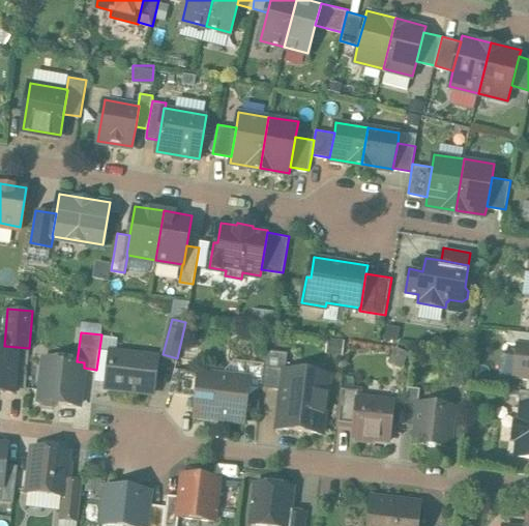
[(417,348),(403,340),(397,352),(410,360),(417,348)]
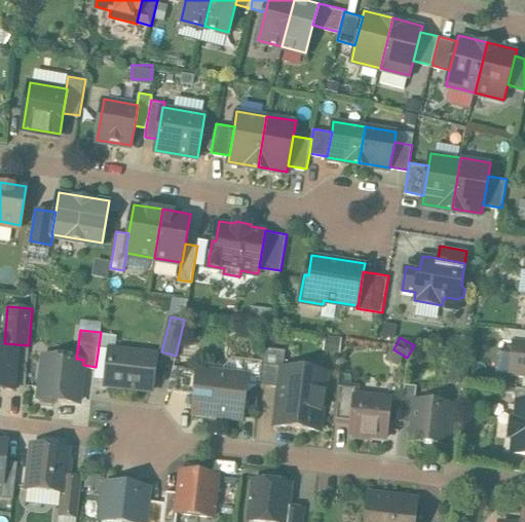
[(524,341),(514,340),(513,348),(513,349),(510,373),(524,374),(524,341)]
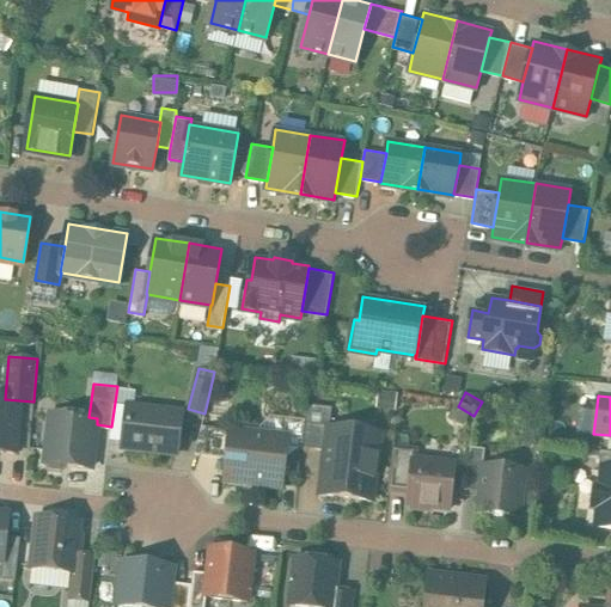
[(5,399),(0,398),(0,448),(16,451),(19,400),(5,399)]
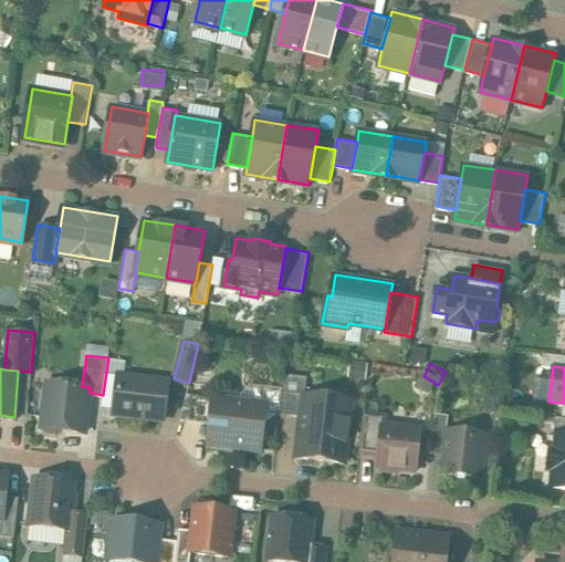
[(307,375),(284,373),(280,413),(301,415),(303,394),(305,394),(307,375)]
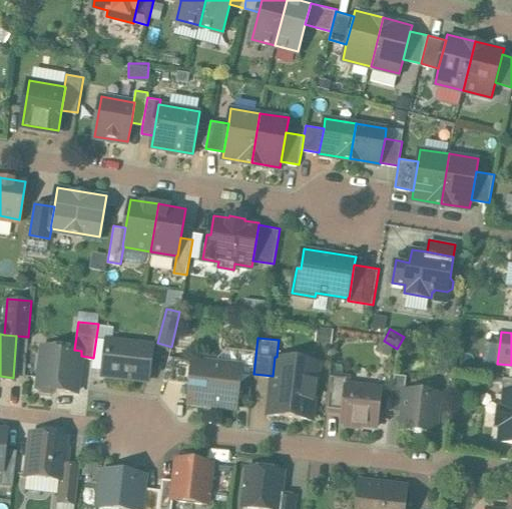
[(151,346),(108,340),(104,373),(147,379),(151,346)]
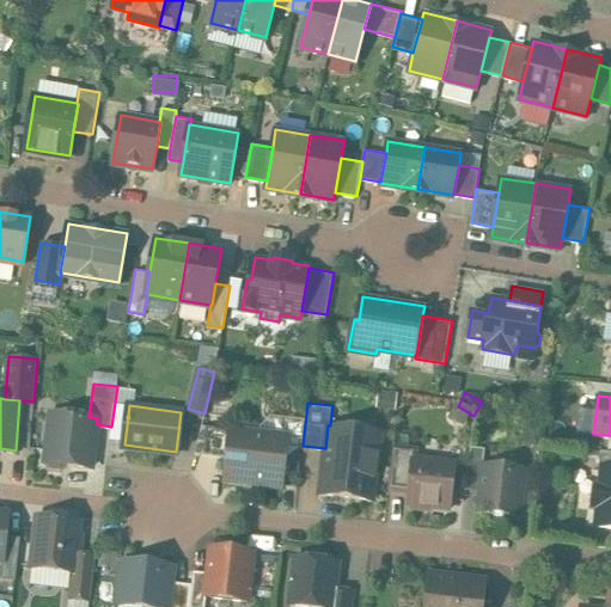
[(89,417),(53,412),(48,446),(46,448),(44,458),(50,466),(61,467),(67,463),(91,466),(97,424),(97,418),(89,417)]
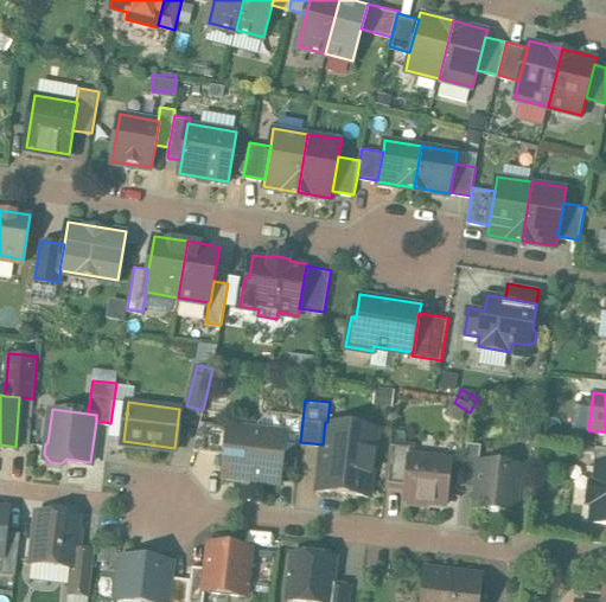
[(228,424),(201,421),(193,449),(225,453),(228,424)]
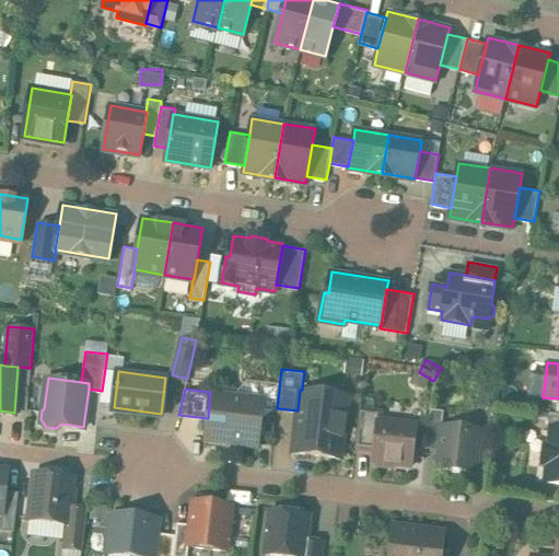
[(302,390),(300,390),(298,410),(293,451),(341,456),(348,395),(302,390)]
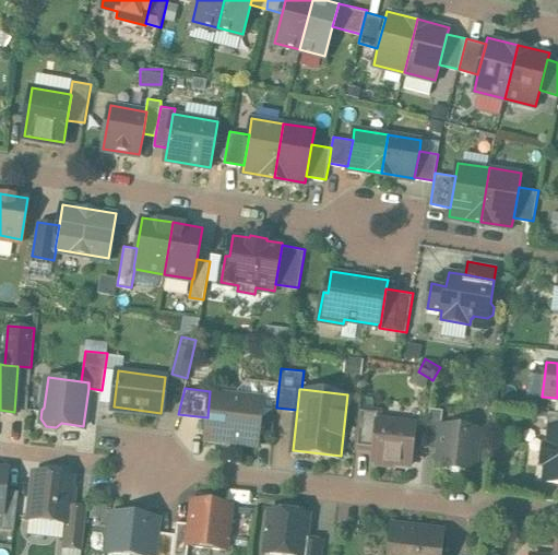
[(263,398),(210,391),(208,417),(204,438),(258,445),(263,398)]
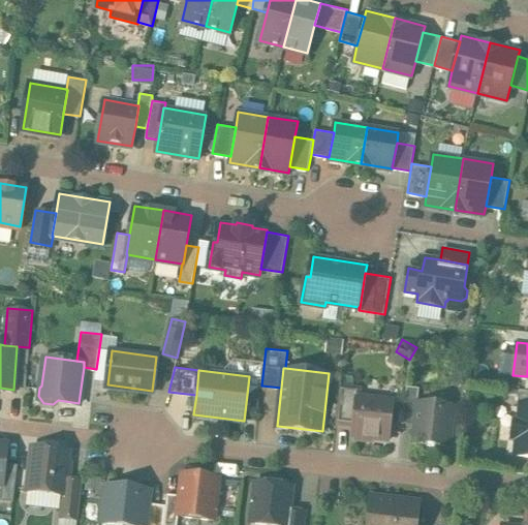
[(420,387),(407,384),(403,422),(414,423),(417,400),(420,387)]
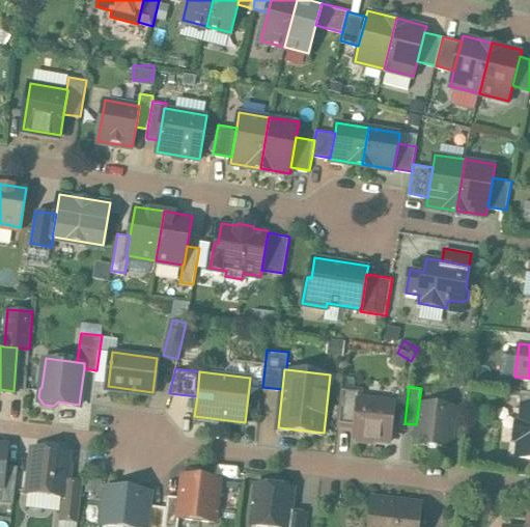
[(361,389),(341,387),(337,423),(356,425),(359,396),(360,397),(361,389)]
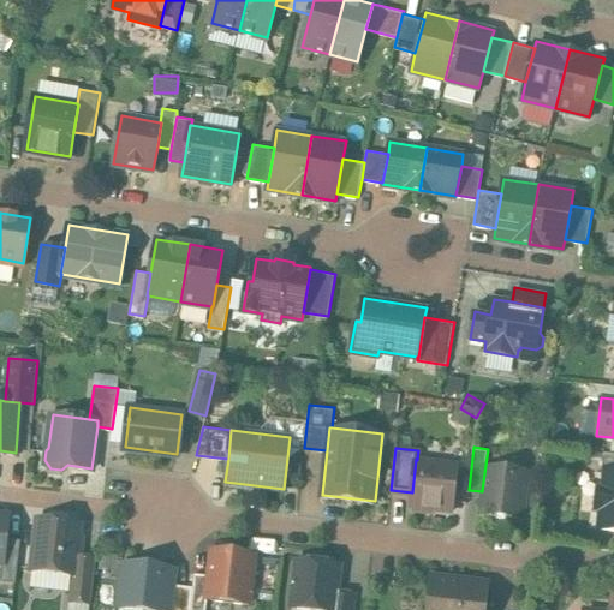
[(613,452),(604,452),(602,470),(606,470),(606,468),(613,468),(613,452)]
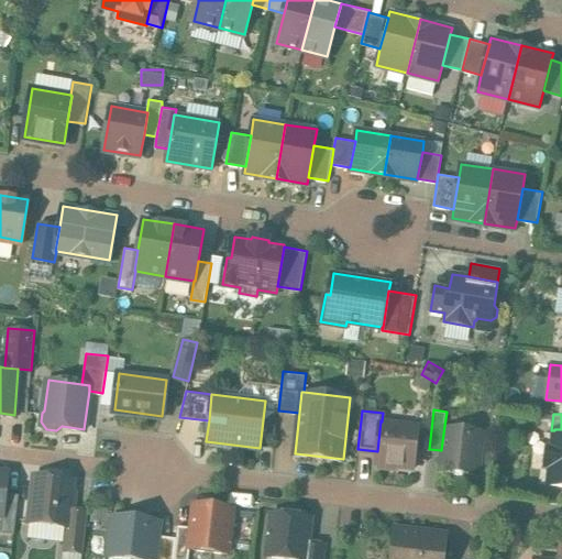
[(382,422),(381,420),(377,451),(376,462),(412,467),(418,426),(382,422)]
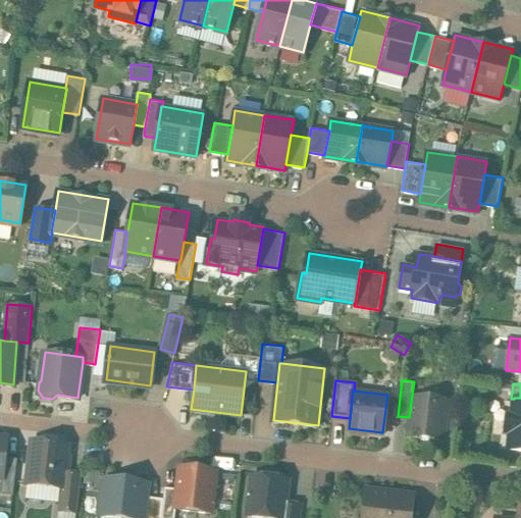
[(412,395),(409,417),(407,435),(444,439),(445,435),(447,411),(449,400),(412,395)]
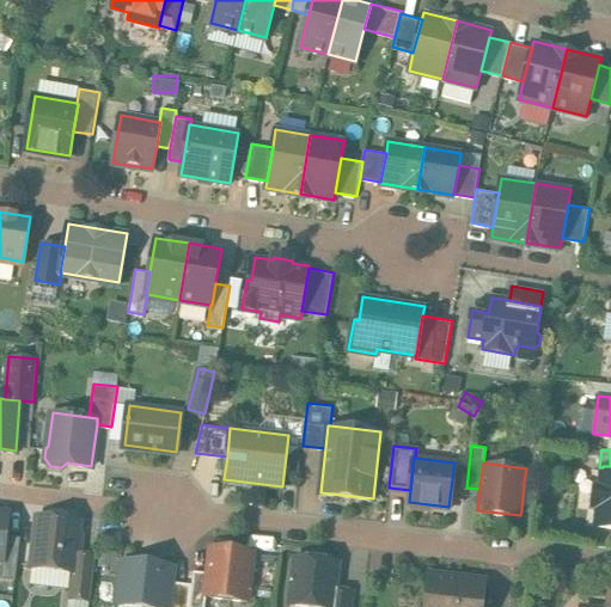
[(610,466),(603,466),(603,467),(600,485),(596,490),(594,498),(598,503),(596,523),(610,525),(610,466)]
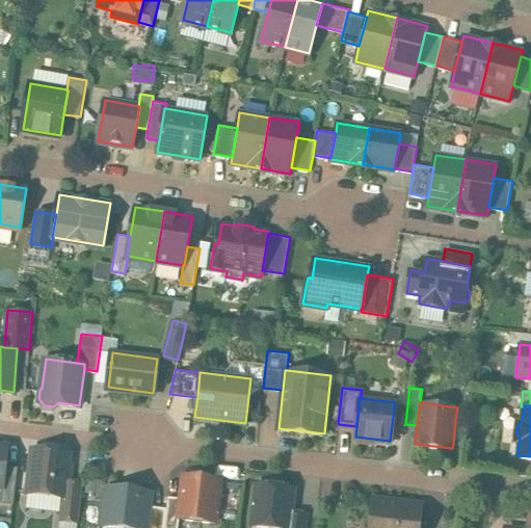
[(468,420),(455,419),(453,444),(465,445),(468,420)]
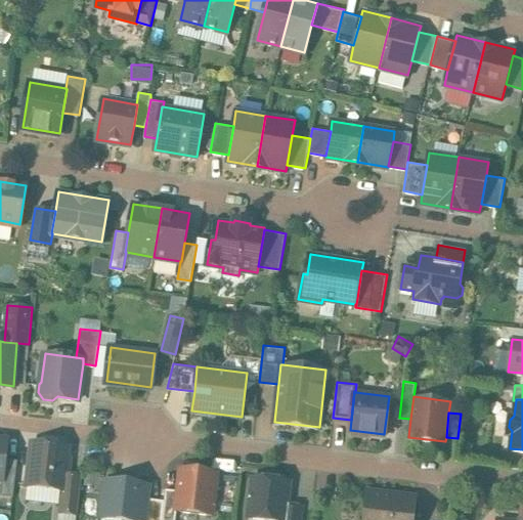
[(69,446),(32,441),(27,484),(62,489),(63,489),(66,474),(69,446)]
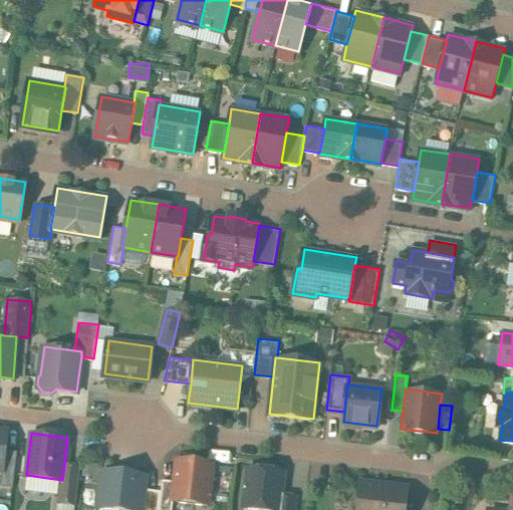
[(17,451),(5,449),(3,470),(2,470),(0,482),(0,485),(13,487),(17,451)]
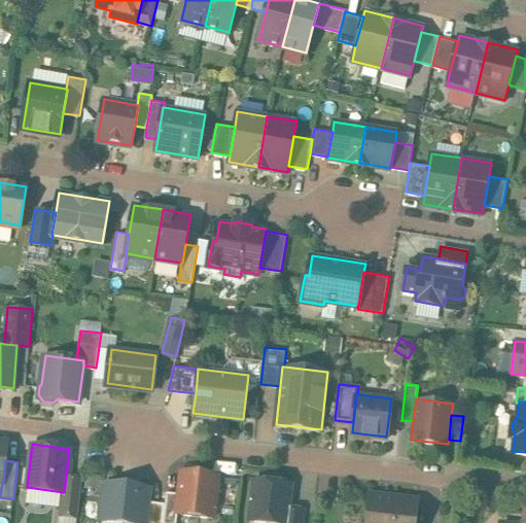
[(218,476),(181,472),(179,492),(177,512),(178,513),(214,516),(218,476)]
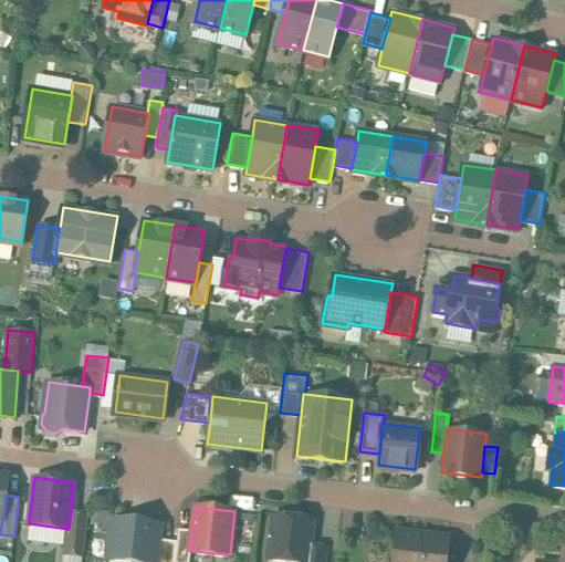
[(89,514),(71,512),(69,529),(67,529),(65,552),(84,554),(89,514)]
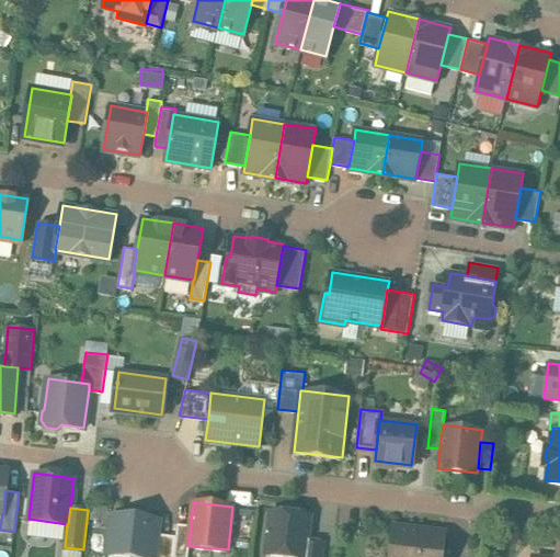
[(309,515),(272,511),(266,553),(300,556),(304,556),(307,540),(309,515)]
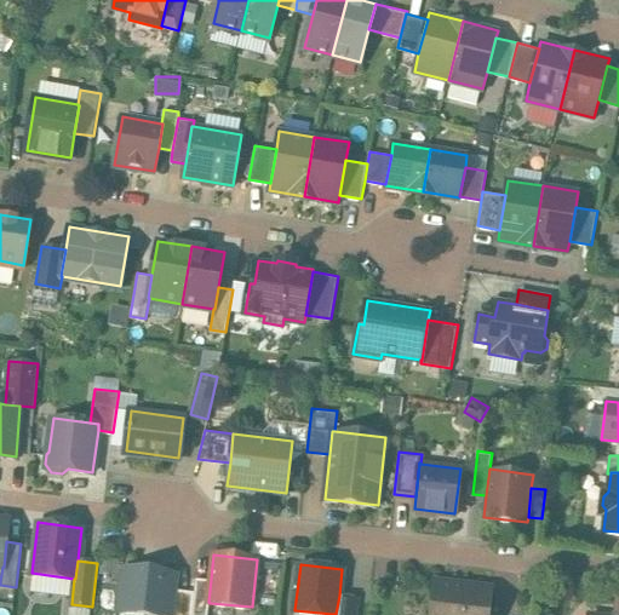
[(175,574),(125,568),(120,611),(154,614),(168,614),(172,588),(175,574)]
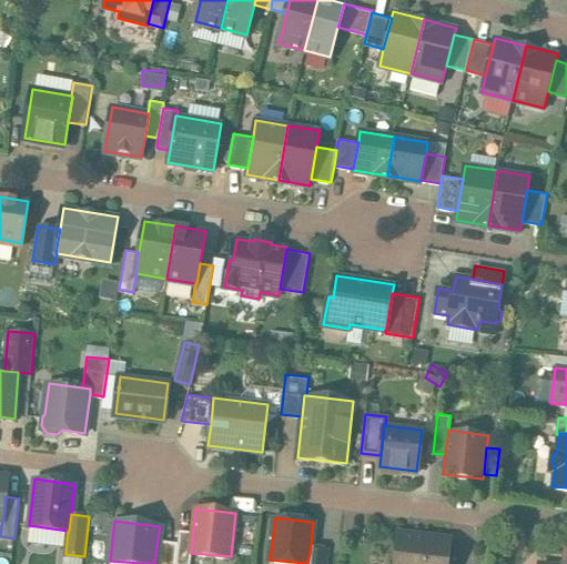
[(193,531),(180,530),(179,542),(175,563),(190,563),(192,553),(191,552),(193,531)]
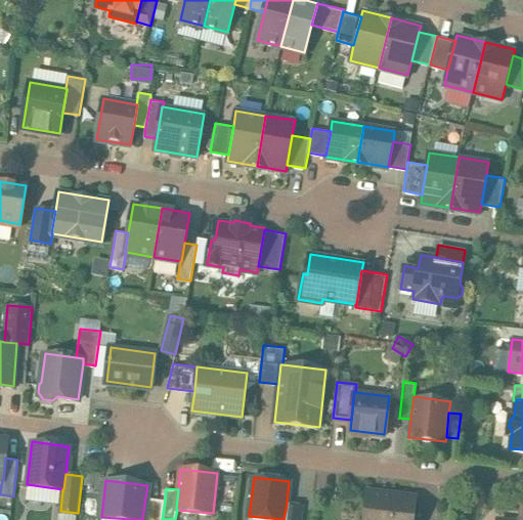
[(412,519),(416,495),(368,490),(364,519),(412,519)]
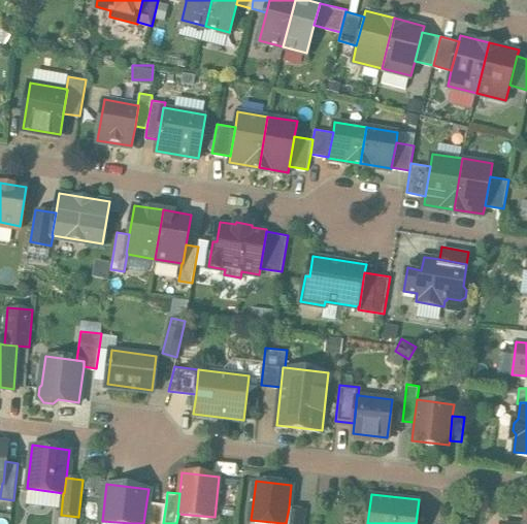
[(163,523),(166,503),(146,501),(143,523),(163,523)]
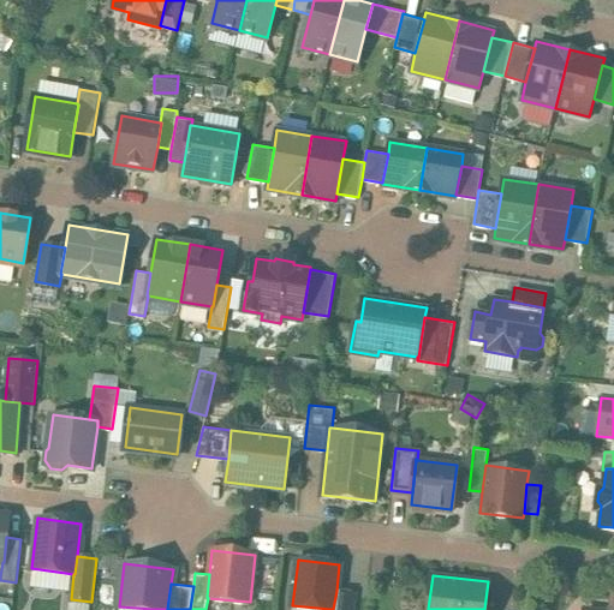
[(351,609),(355,592),(337,591),(333,609),(351,609)]
